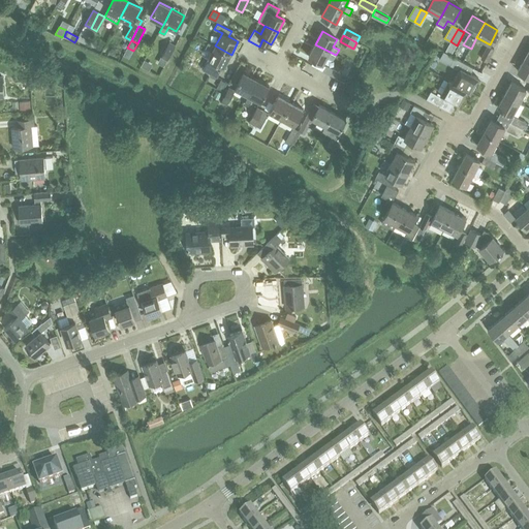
[(161,57),(158,63),(164,66),(167,60),(176,45),(169,42),(161,57)]
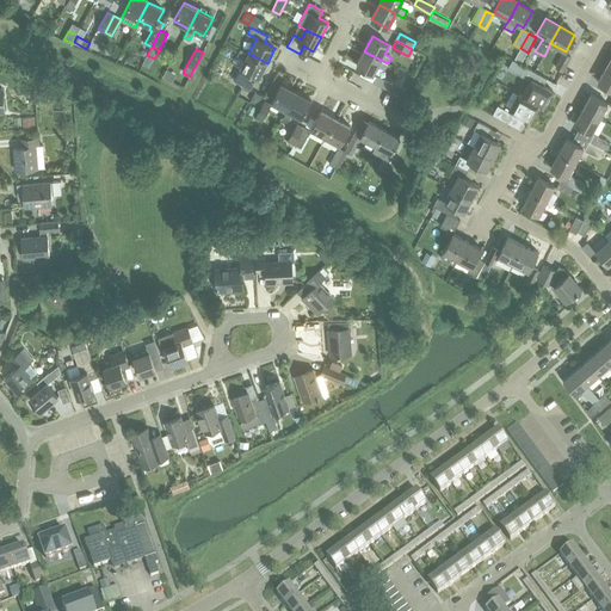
[(241,49),(238,55),(245,60),(240,68),(238,73),(251,80),(253,75),(259,78),(267,63),(248,53),(241,49)]
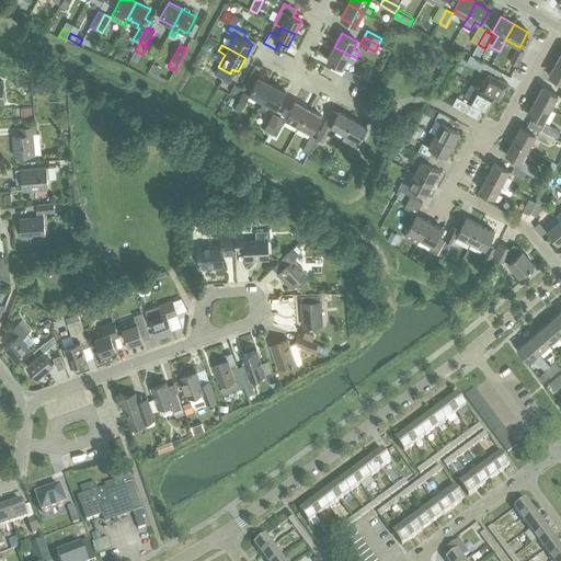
[(356,58),(334,47),(328,60),(343,69),(346,60),(353,65),(356,58)]
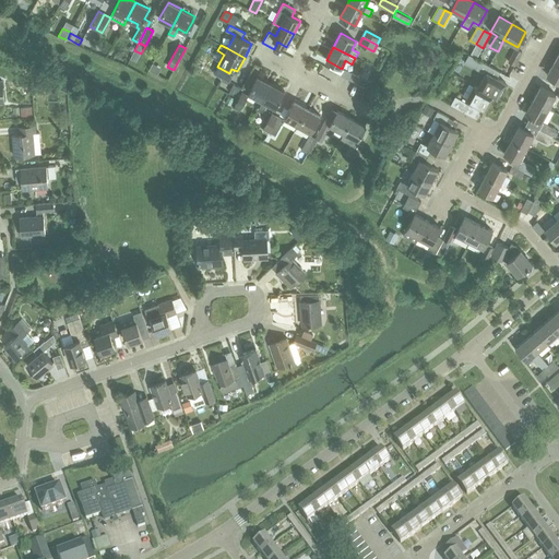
[(514,66),(522,51),(516,48),(509,62),(514,66)]
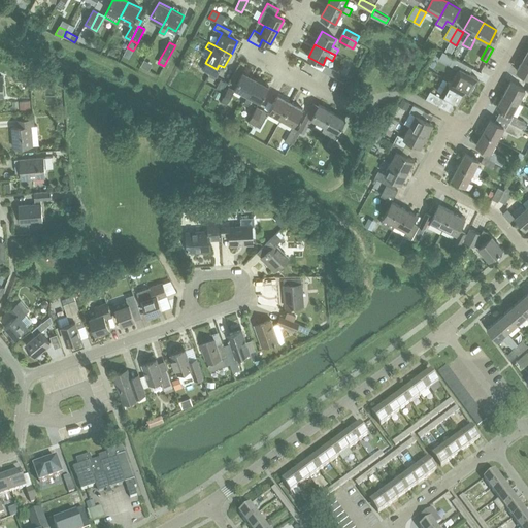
[(466,91),(469,93),(477,78),(469,74),(472,68),(454,58),(442,52),(438,59),(459,70),(452,83),(466,91)]
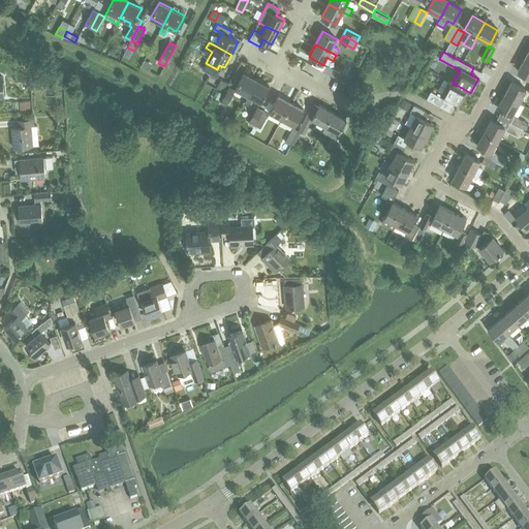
[(528,60),(525,58),(518,71),(528,76),(528,60)]
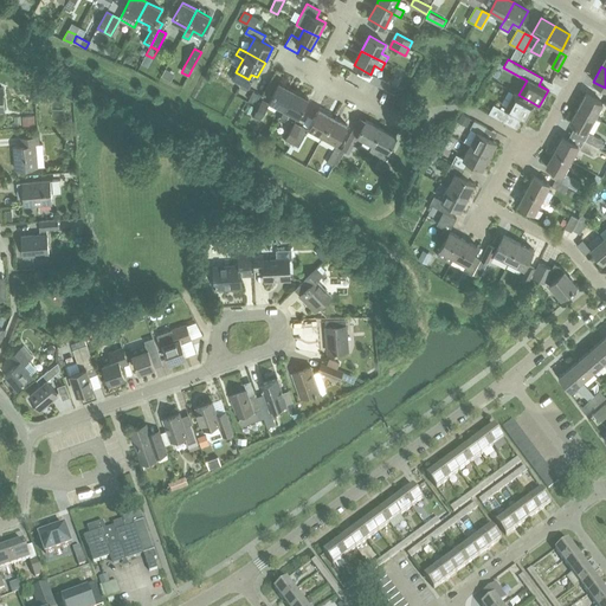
[(173,78),(175,71),(167,68),(165,75),(173,78)]
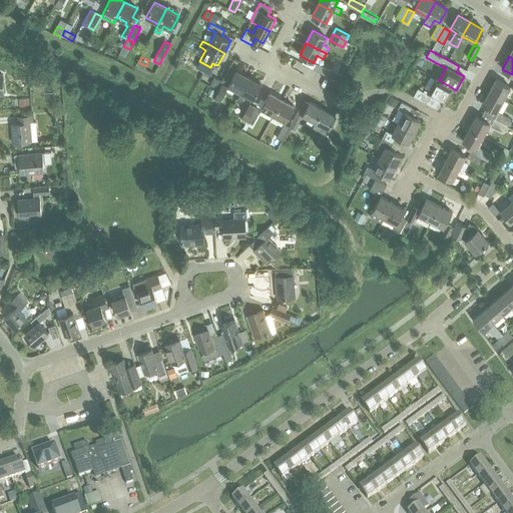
[(210,75),(213,69),(199,61),(196,67),(210,75)]
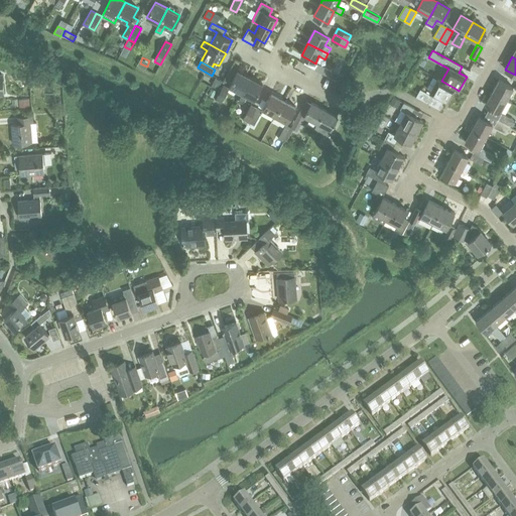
[(329,77),(332,72),(318,65),(315,70),(329,77)]
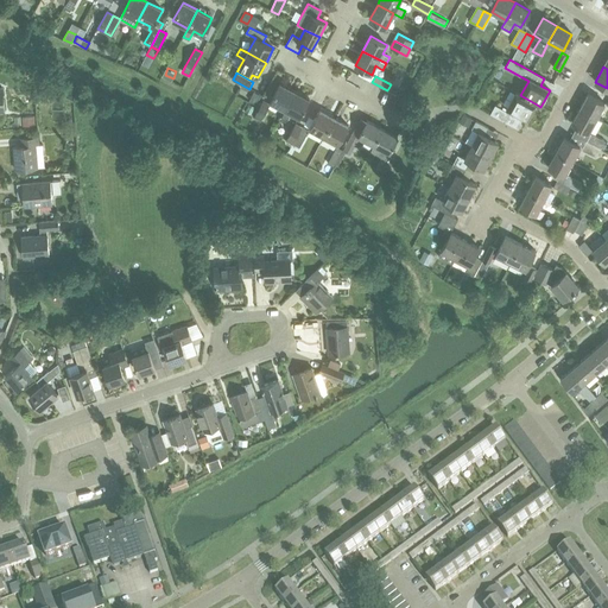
[(282,115),(295,90),(280,83),(270,101),(279,107),(277,112),(282,115)]
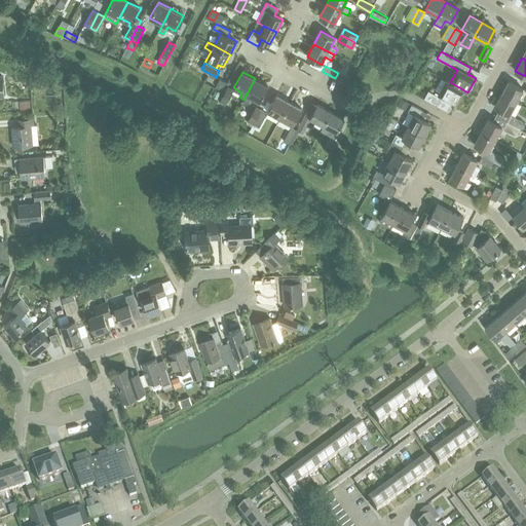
[(340,73),(337,79),(345,83),(348,77),(340,73)]
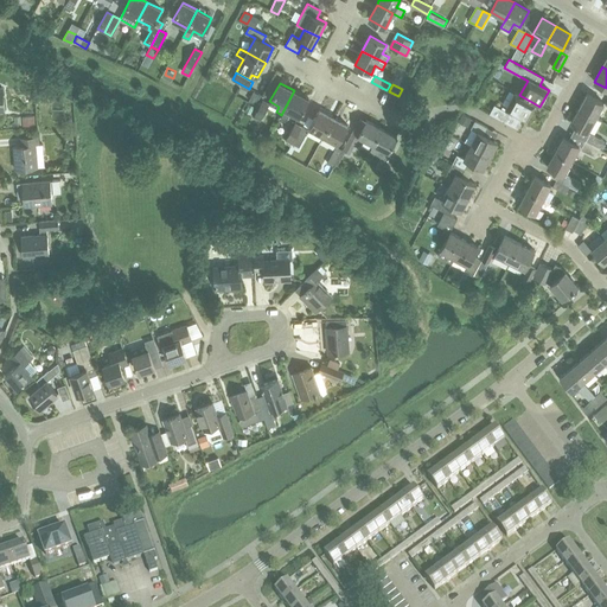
[(308,98),(294,90),(281,115),(288,119),(291,113),(299,117),(308,98)]
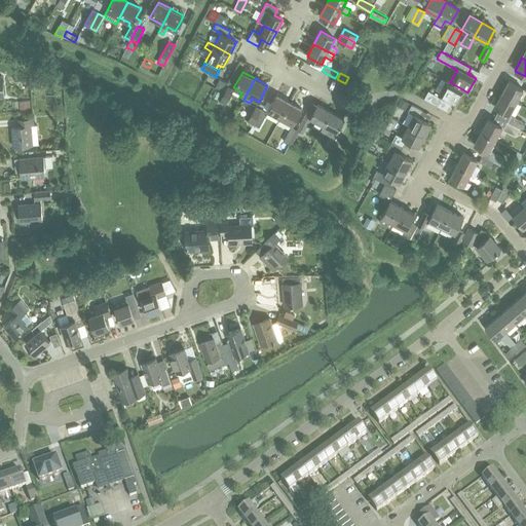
[(220,79),(216,86),(221,89),(225,82),(220,79)]
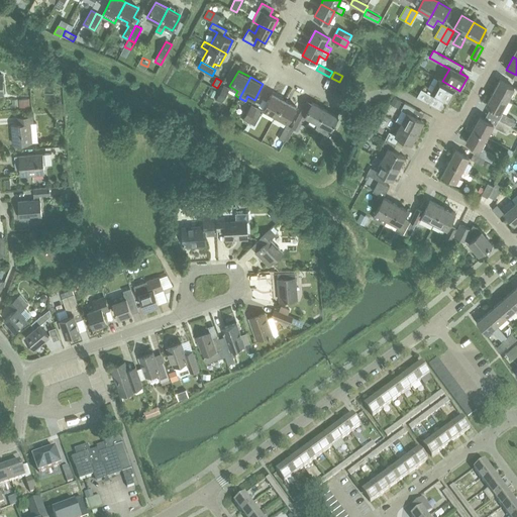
[(442,81),(438,79),(431,93),(430,94),(421,89),(417,97),(442,111),(447,102),(448,102),(456,89),(442,81)]
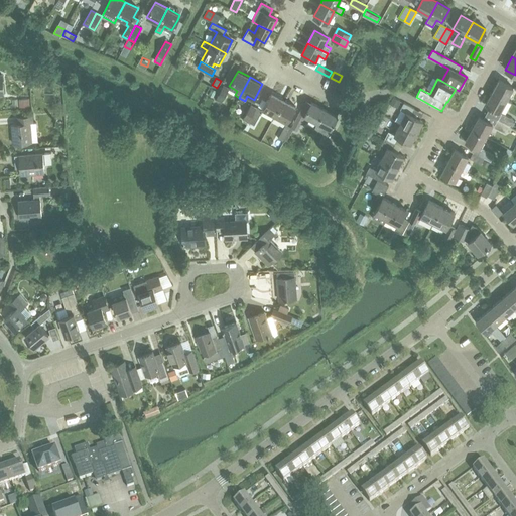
[(492,93),(507,100),(513,88),(499,80),(492,93)]
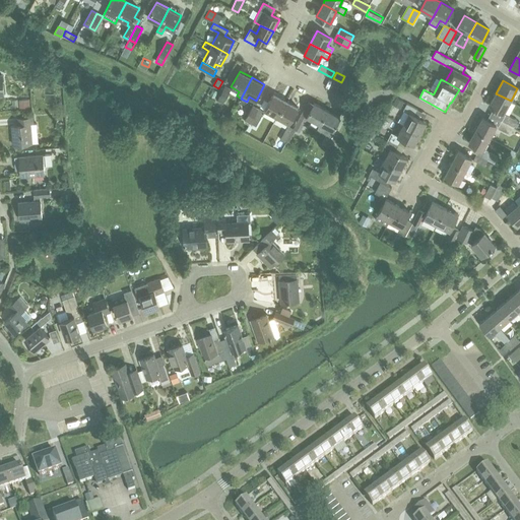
[(224,101),(231,88),(224,85),(218,98),(224,101)]
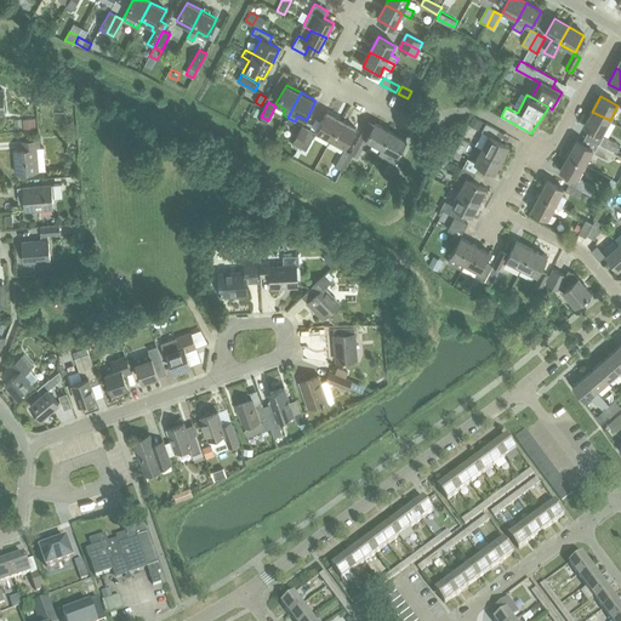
[(610,120),(592,112),(585,126),(602,136),(610,120)]
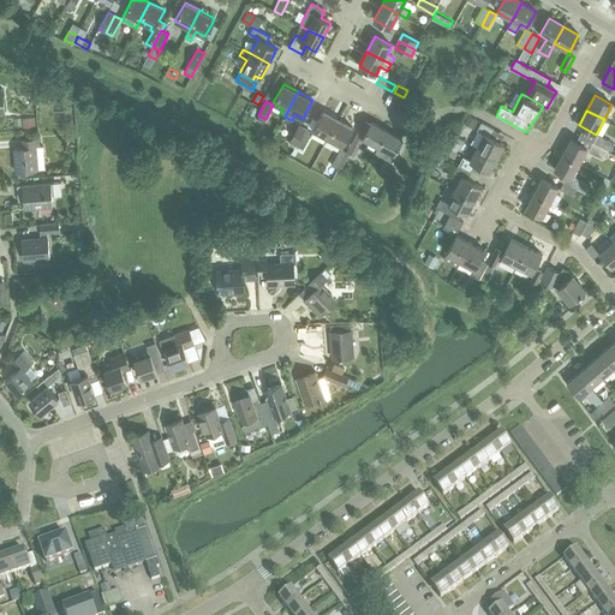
[(328,138),(338,119),(323,112),(314,130),(328,138)]
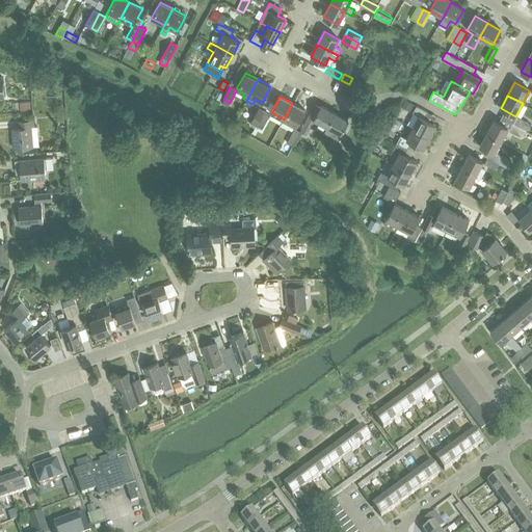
[(405,100),(402,106),(409,109),(413,104),(405,100)]
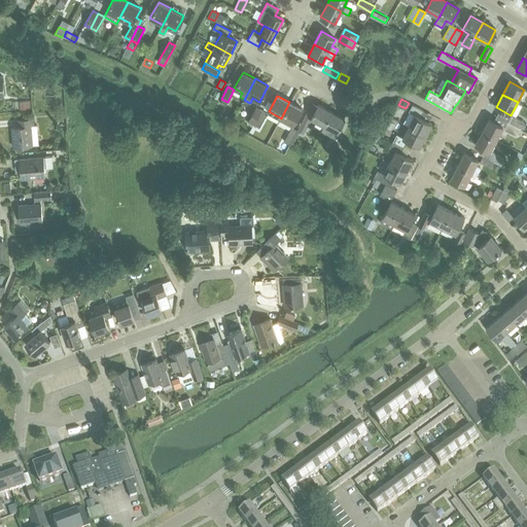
[(30,101),(20,101),(21,109),(31,108),(30,101)]
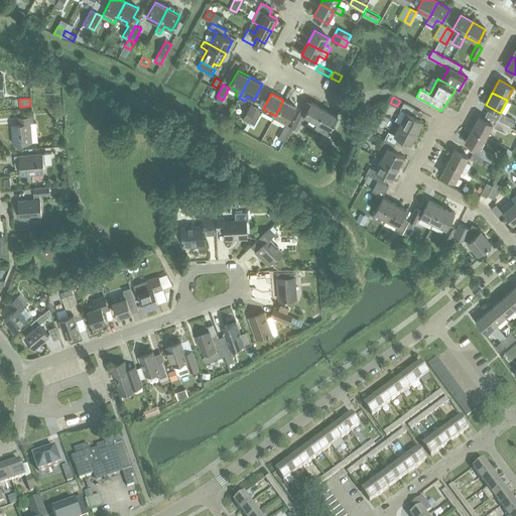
[(296,107),(283,100),(275,116),(287,123),(296,107)]
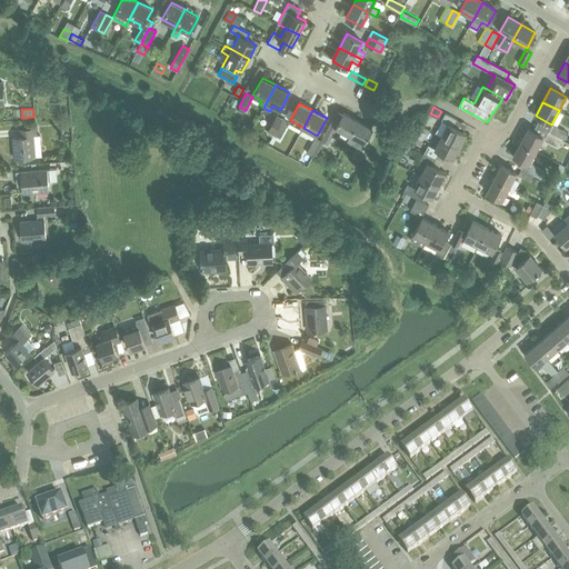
[(322,140),(321,140),(328,145),(336,130),(337,128),(350,136),(358,120),(345,113),(343,115),(338,125),(331,121),(329,127),(322,140)]
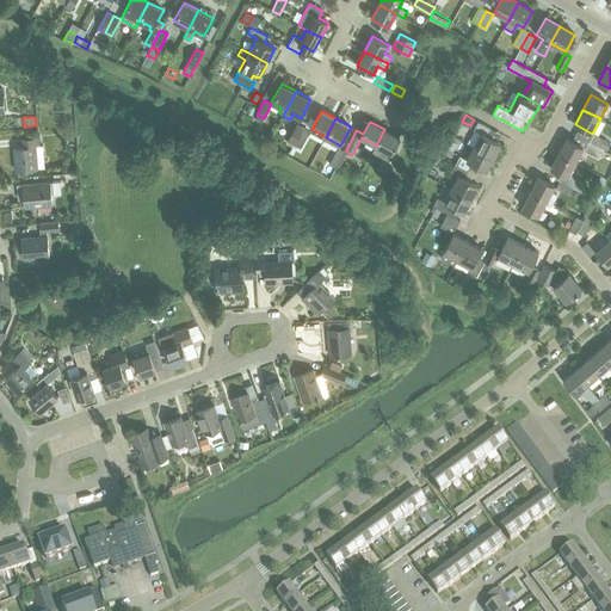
[(474,147),(494,158),(501,143),(487,136),(492,128),(479,122),(474,129),(481,133),(474,147)]
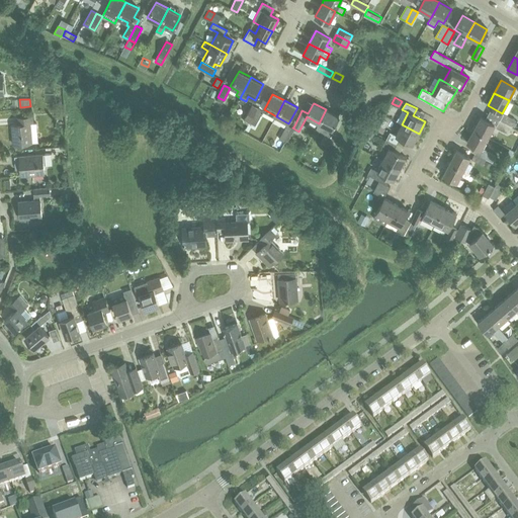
[(210,105),(206,111),(213,115),(217,109),(210,105)]
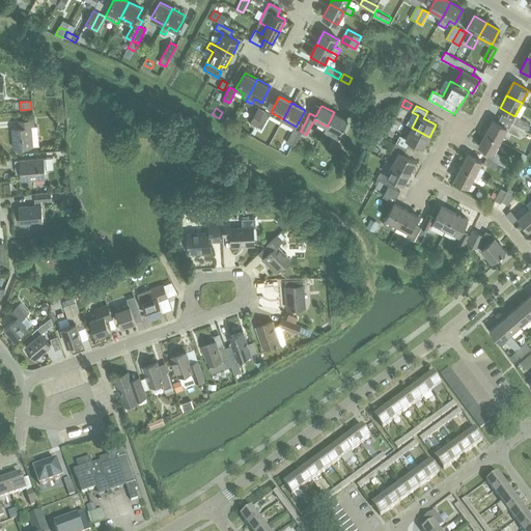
[(256,126),(263,111),(258,108),(250,122),(256,126)]
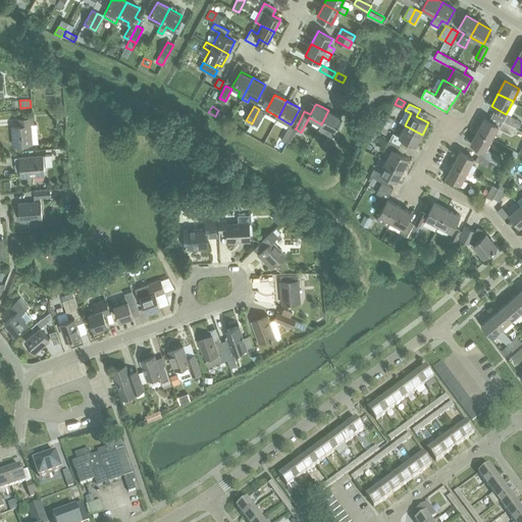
[(259,109),(252,123),(257,126),(265,112),(259,109)]
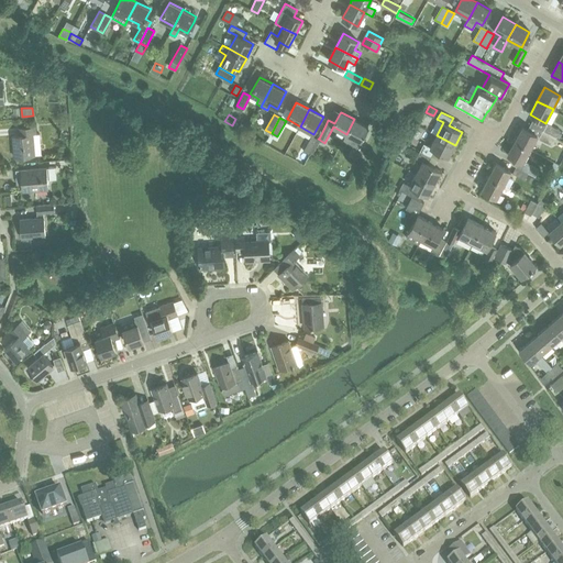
[(346,134),(343,140),(357,147),(360,143),(360,144),(368,127),(354,119),(346,134)]
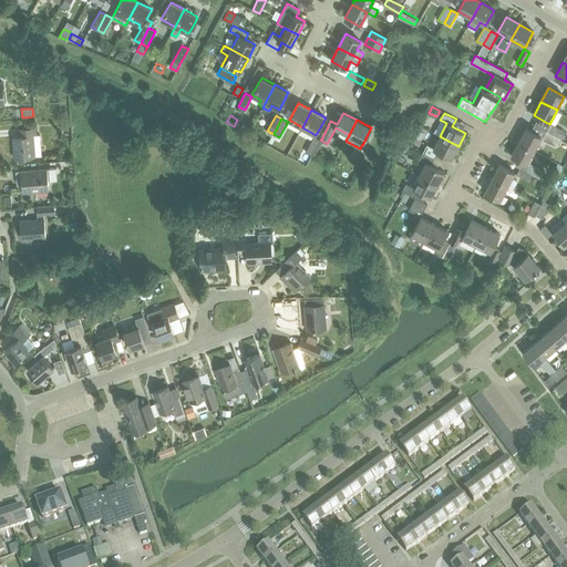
[(550,124),(546,132),(560,140),(565,132),(550,124)]
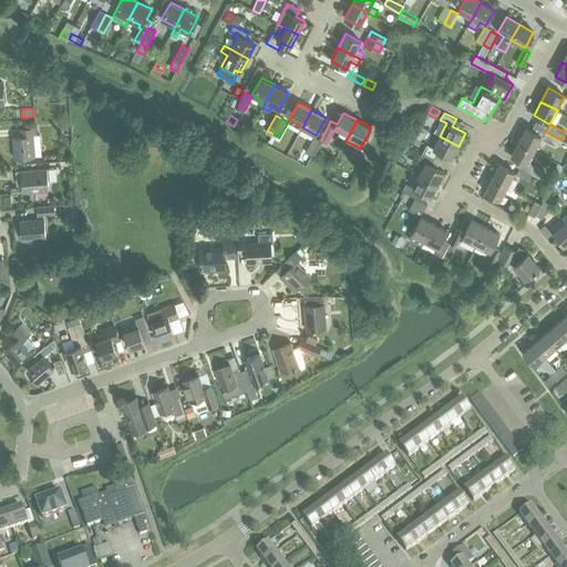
[(40,135),(37,135),(37,129),(20,130),(20,136),(13,137),(16,158),(35,157),(41,156),(40,135)]
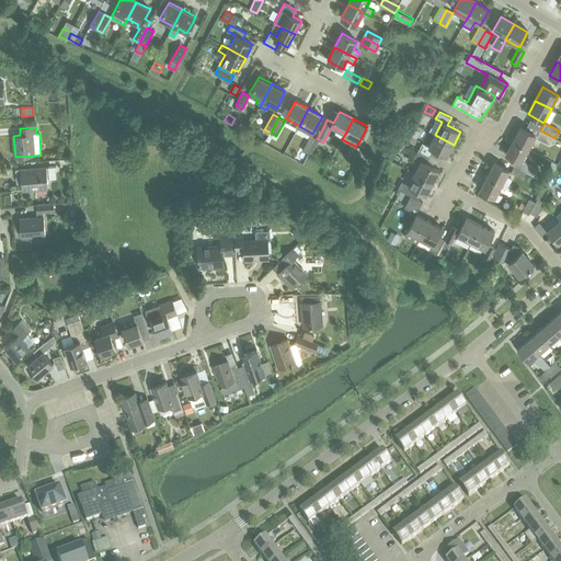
[(514,138),(513,140),(528,149),(536,135),(521,127),(514,138)]
